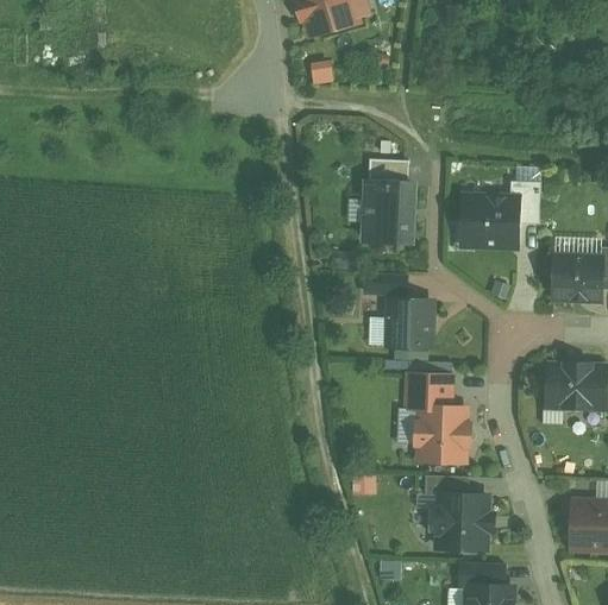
[(294,0),(300,20),(304,19),(308,36),(359,21),(358,17),(371,13),(367,0),(294,0)]
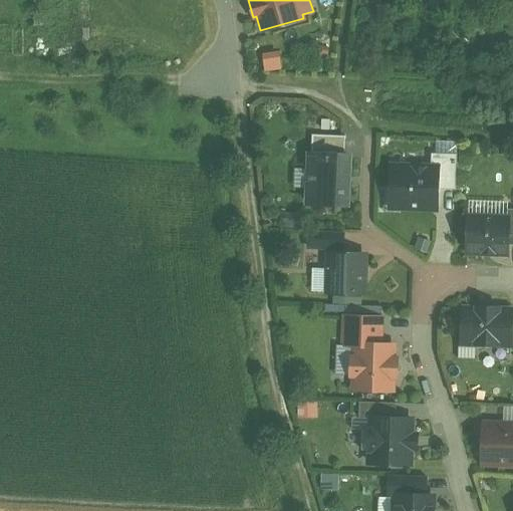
[(256,68),(275,67),(275,50),(256,51),(256,68)]
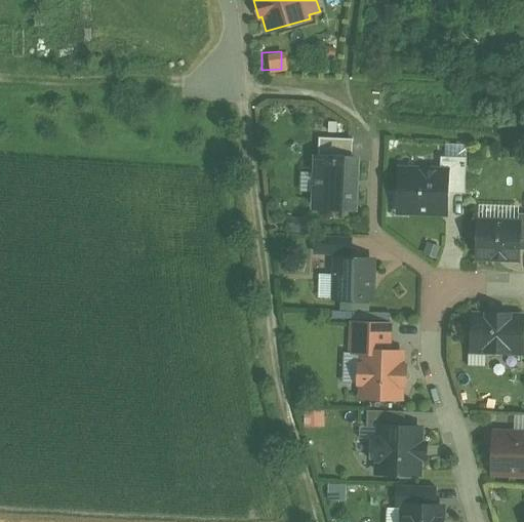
[(353,137),(320,136),(319,155),(352,157),(353,137)]
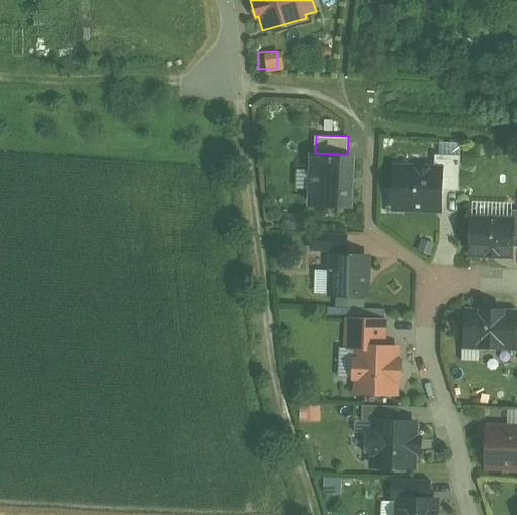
[(315,153),(314,153),(312,203),(349,205),(351,155),(315,153)]
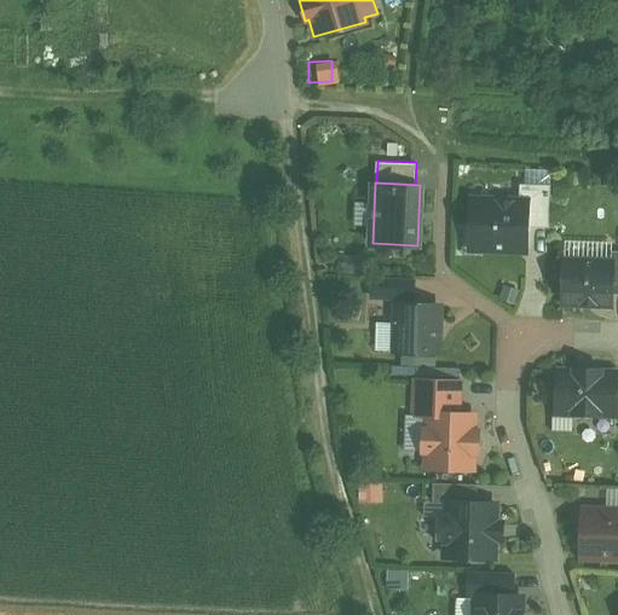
[(550,184),(520,183),(519,198),(529,199),(527,225),(549,226),(550,184)]
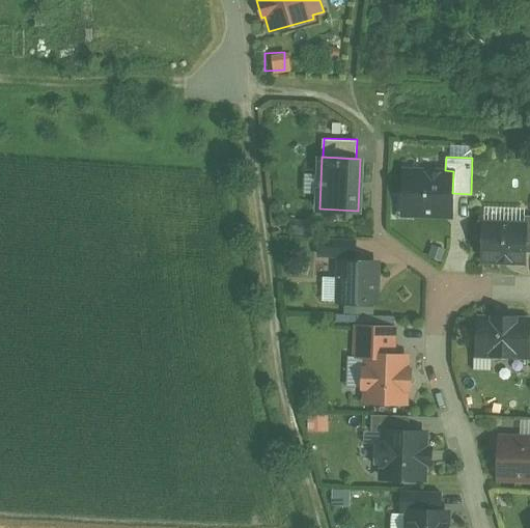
[(445,170),(405,169),(403,193),(414,204),(413,213),(436,214),(446,204),(452,204),(452,193),(453,171),(445,170)]
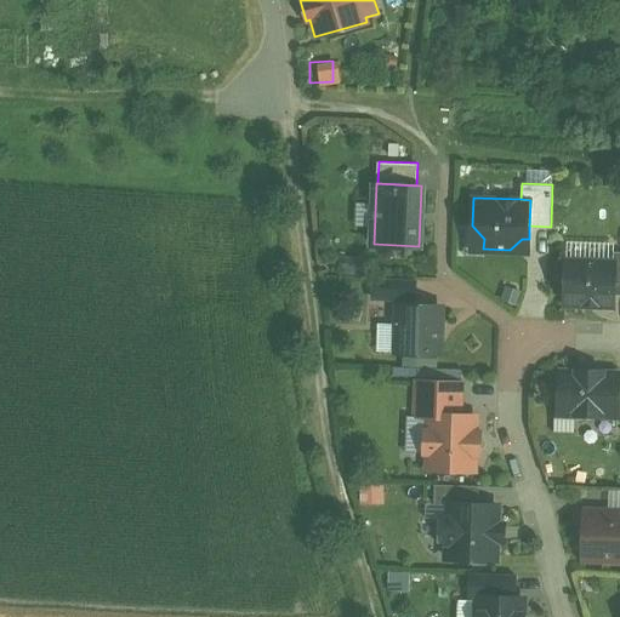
[(614,261),(567,260),(566,303),(614,304),(614,293),(615,261),(614,261)]
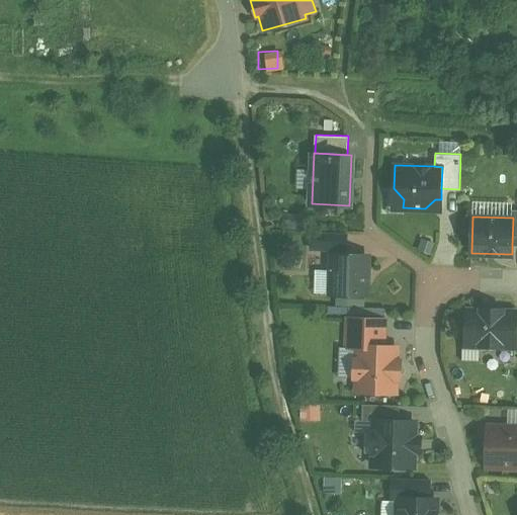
[(346,232),(314,231),(314,247),(346,248),(346,232)]
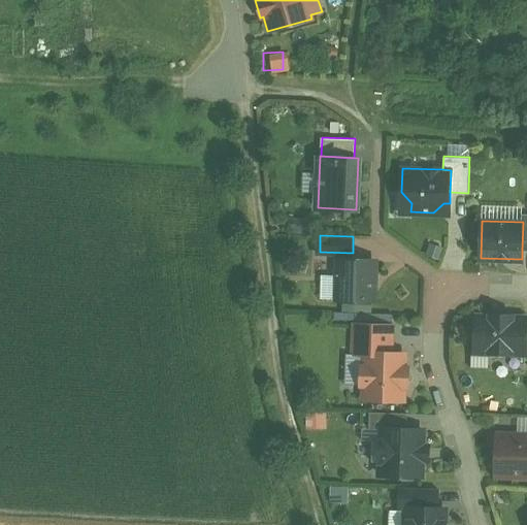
[(374,260),(339,259),(338,298),(373,299),(374,260)]
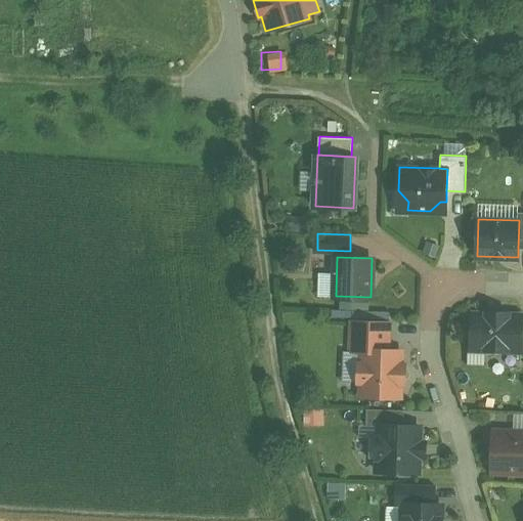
[(508,312),(487,312),(487,313),(473,313),(472,348),(485,348),(490,352),(496,353),(502,352),(507,349),(521,349),(522,318),(522,315),(508,314),(508,312)]
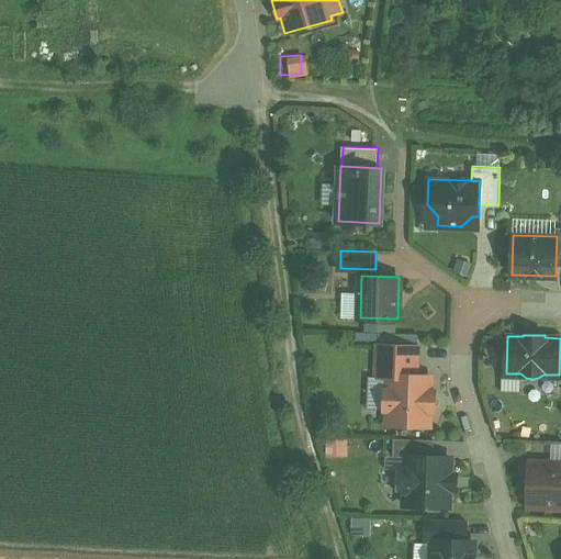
[(418,346),(378,344),(377,376),(378,376),(378,369),(397,370),(396,389),(385,389),(384,409),(389,409),(389,423),(429,425),(429,410),(434,411),(435,391),(430,390),(430,376),(417,376),(418,346)]
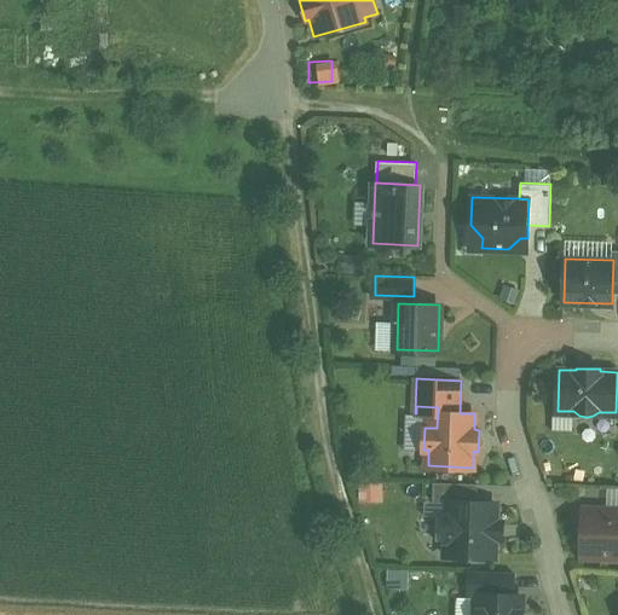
[(443,500),(473,502),(474,485),(433,483),(432,500),(443,500)]
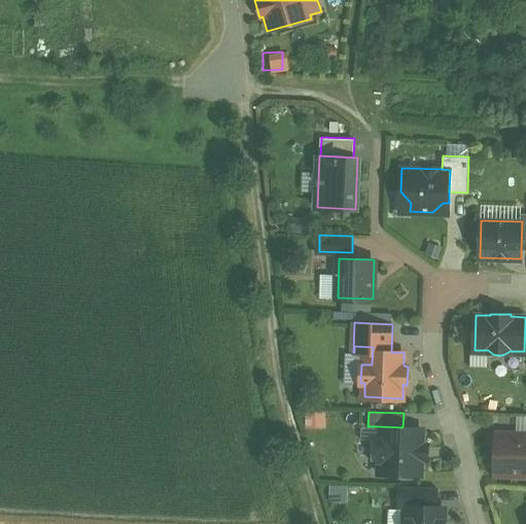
[(402,427),(377,426),(376,478),(423,480),(424,460),(427,460),(427,442),(423,442),(424,428),(402,427)]
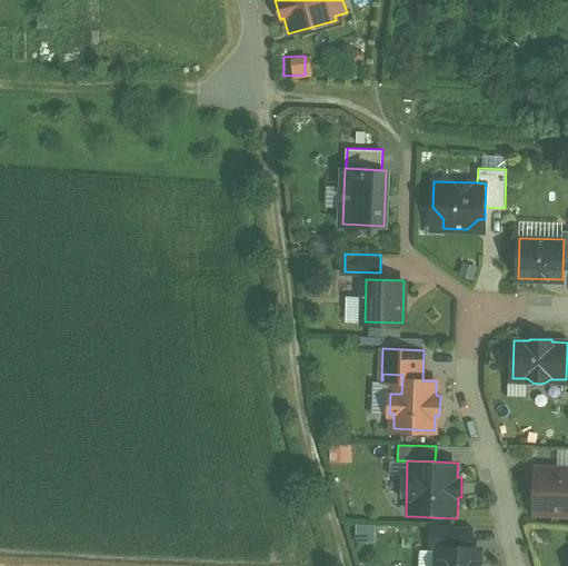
[(567,469),(537,468),(535,509),(567,510),(567,469)]
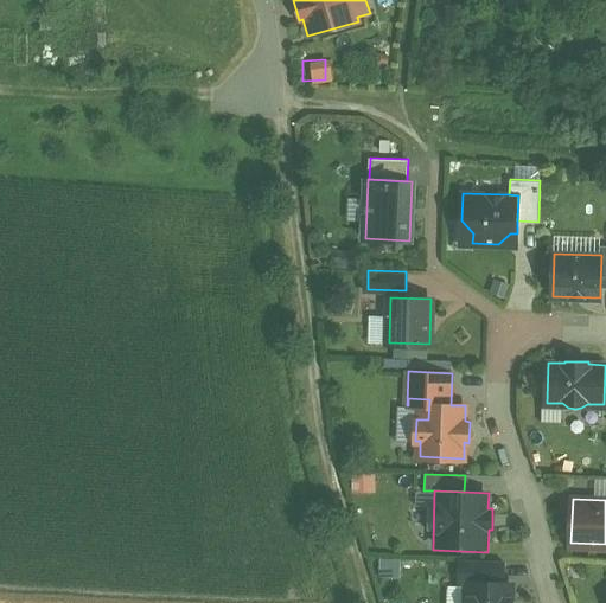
[(463,583),(503,584),(504,562),(458,560),(458,583),(463,583)]
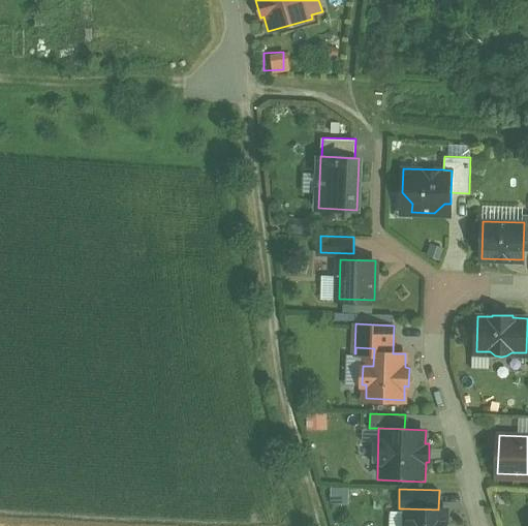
[(403,508),(402,525),(445,525),(446,511),(438,509),(403,508)]
